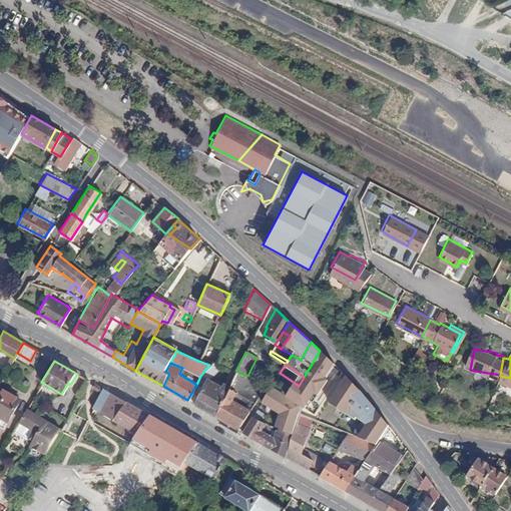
[(265,383),(247,376),(235,371),(233,375),(228,385),(214,416),(237,429),(265,383)]
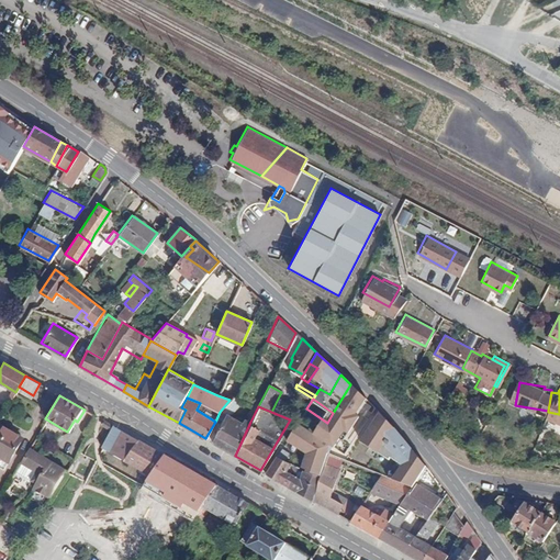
[(227,414),(212,443),(235,456),(250,422),(244,418),(243,422),(227,414)]
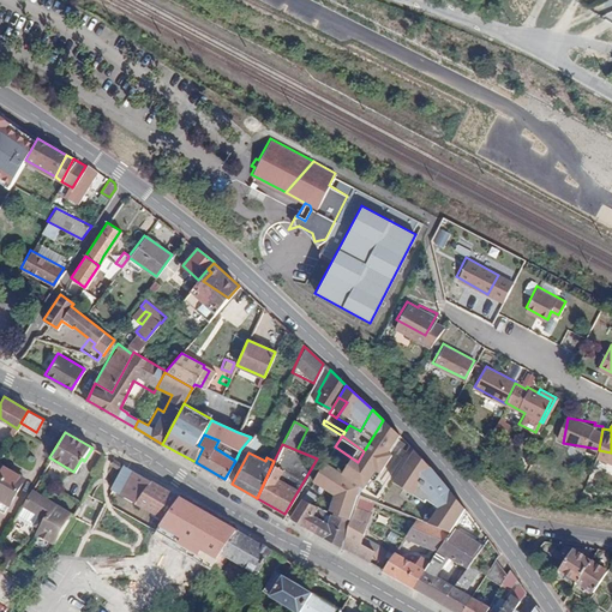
[(23,478),(0,463),(0,511),(3,513),(23,478)]
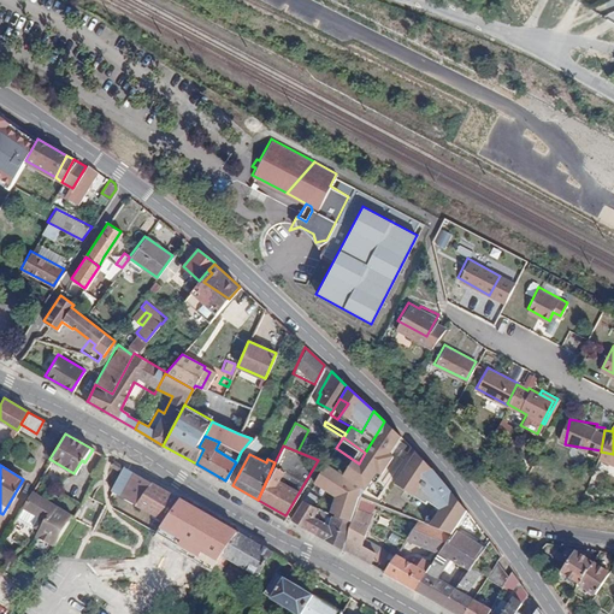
[(354,515),(359,496),(356,495),(341,488),(347,477),(324,465),(323,465),(301,501),(317,507),(325,493),(326,493),(330,485),(338,490),(331,517),(349,523),(352,514),(354,515)]
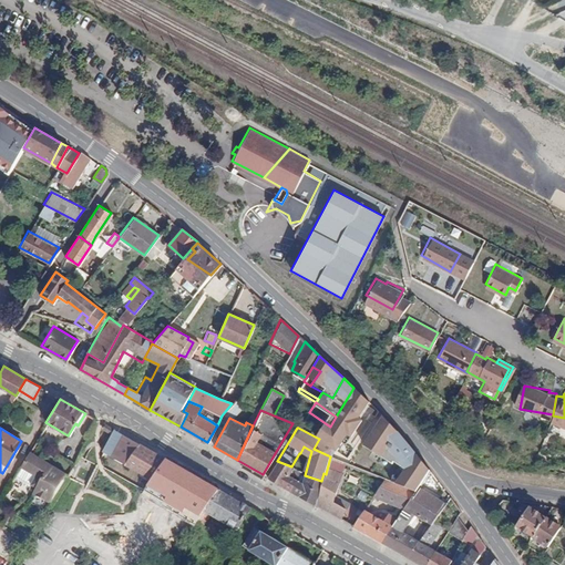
[(164,459),(112,429),(110,433),(102,450),(151,479),(164,459)]
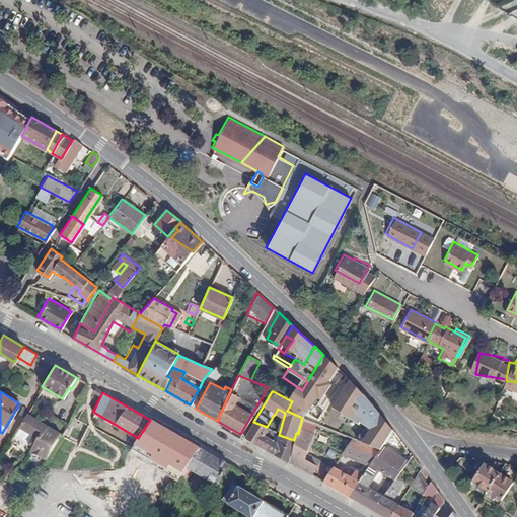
[(300,417),(302,418),(305,419),(309,410),(304,408),(300,417)]
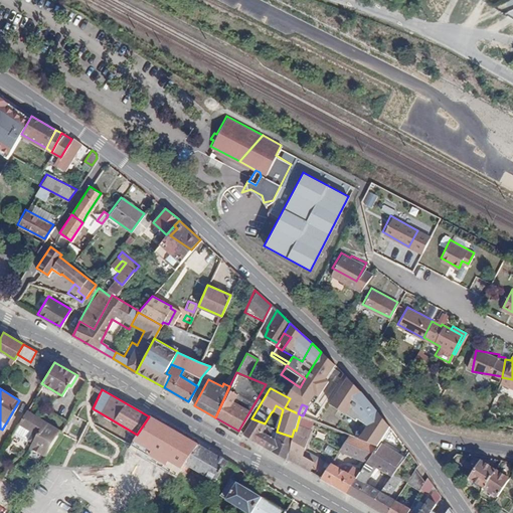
[(36,432),(28,446),(43,455),(59,431),(26,410),(19,421),(36,432)]
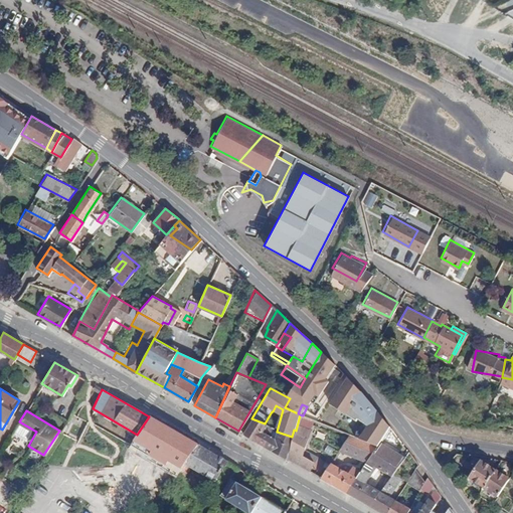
[(374,440),(379,442),(389,426),(382,418),(376,410),(363,420),(379,432),(374,440)]
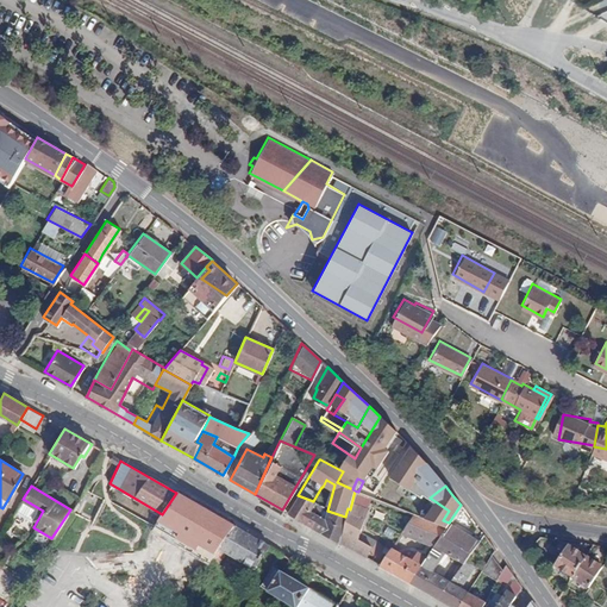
[(298,495),(288,513),(312,526),(320,514),(310,509),(314,501),(313,501),(298,495)]
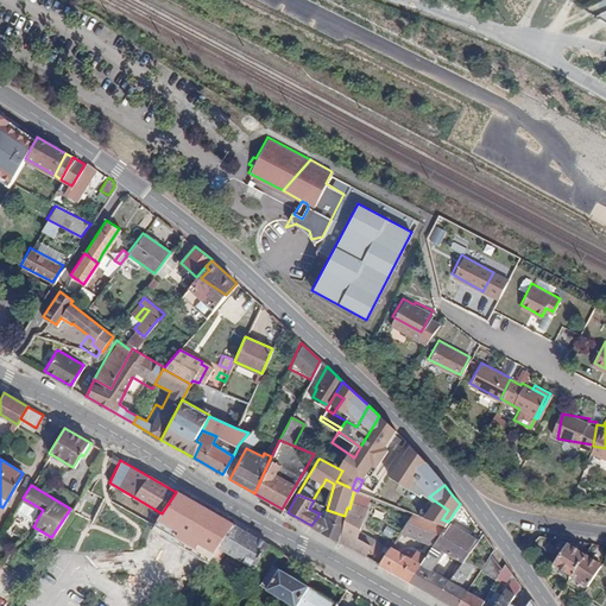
[(349,509),(347,507),(345,516),(339,541),(364,555),(367,550),(376,555),(382,544),(358,530),(364,512),(349,509)]
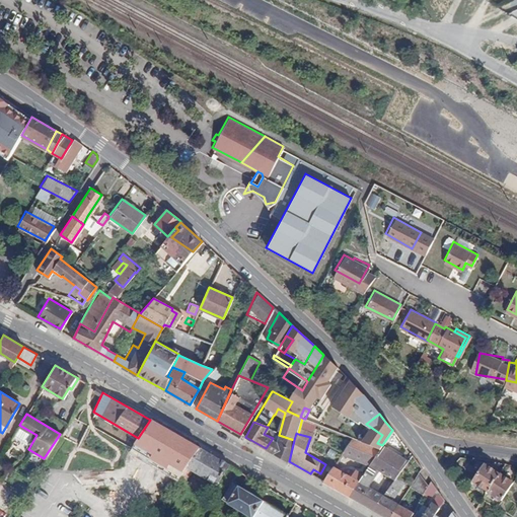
[(273,438),(266,448),(289,461),(294,440),(279,435),(277,440),(273,438)]
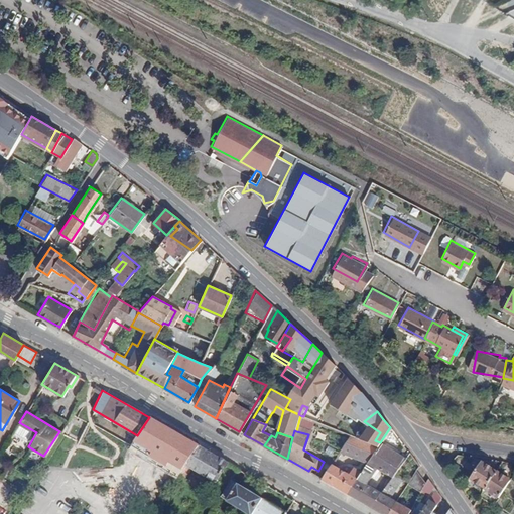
[(340,448),(369,460),(377,445),(350,434),(340,448)]
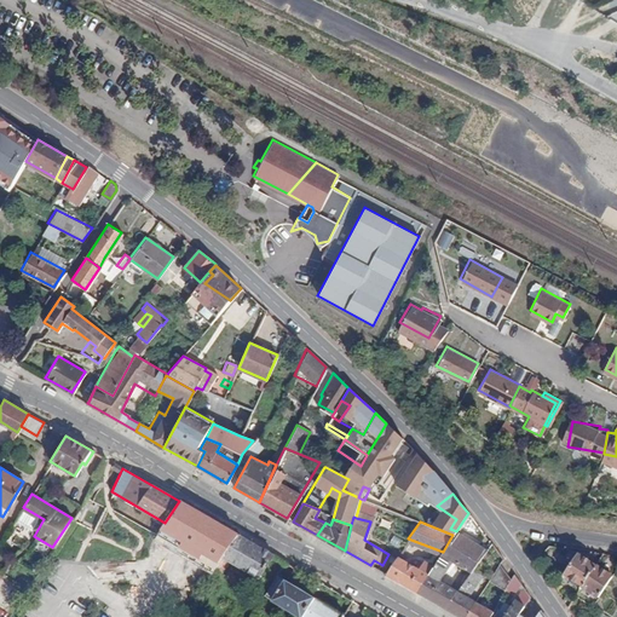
[(453,535),(443,552),(440,554),(451,560),(471,571),(474,568),(485,552),(455,532),(453,535)]
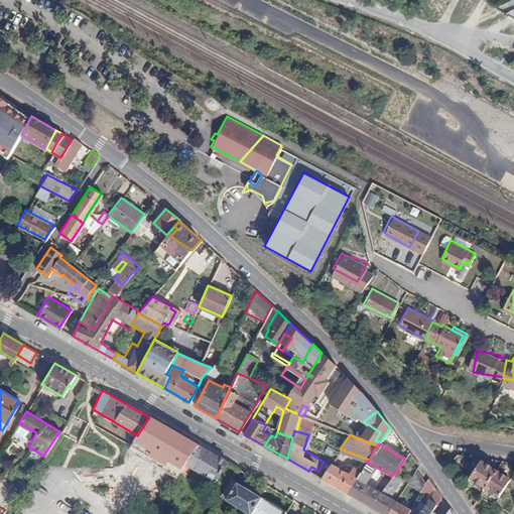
[(227,462),(198,444),(178,472),(184,476),(191,467),(216,480),(227,462)]
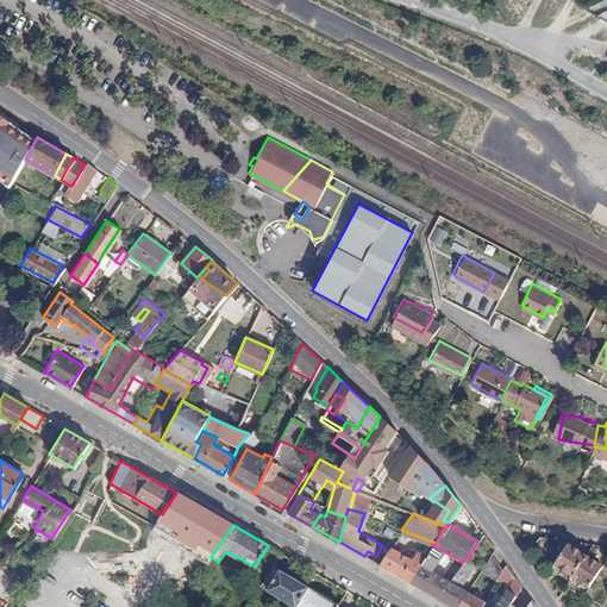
[(405,543),(401,551),(411,556),(414,549),(405,543)]
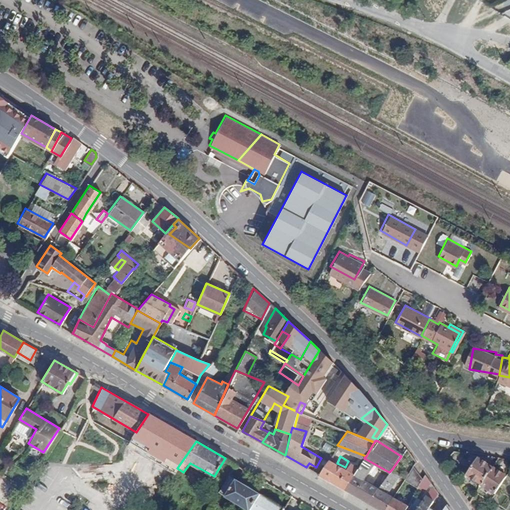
[(465,473),(480,483),(491,467),(476,457),(465,473)]
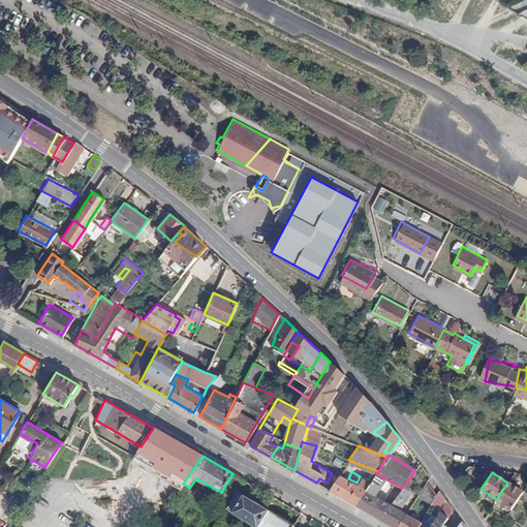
[(385,478),(376,473),(370,483),(355,505),(379,519),(390,504),(373,495),(385,478)]
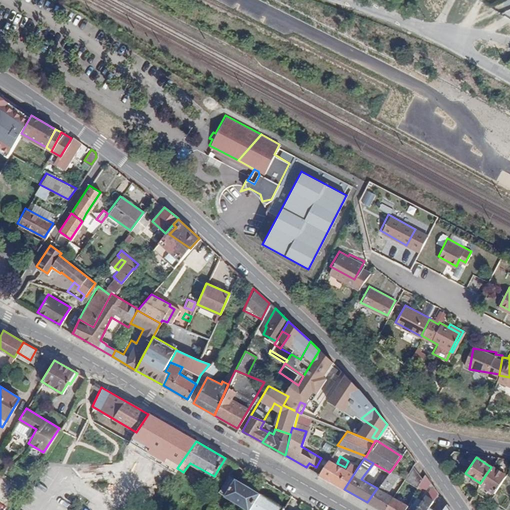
[(345,469),(328,459),(318,474),(344,489),(358,467),(349,462),(345,469)]
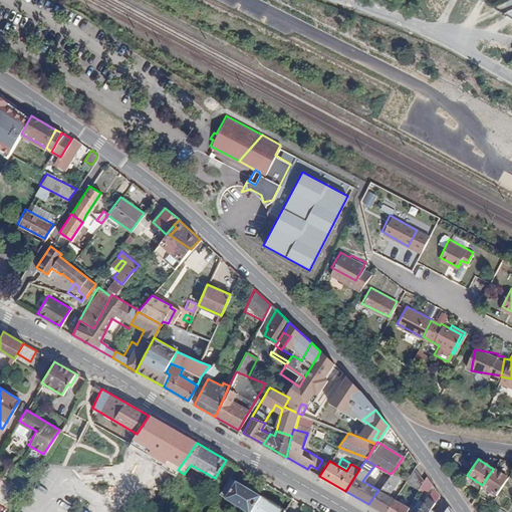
[(418,489),(420,486),(423,480),(414,467),(405,481),(418,489)]
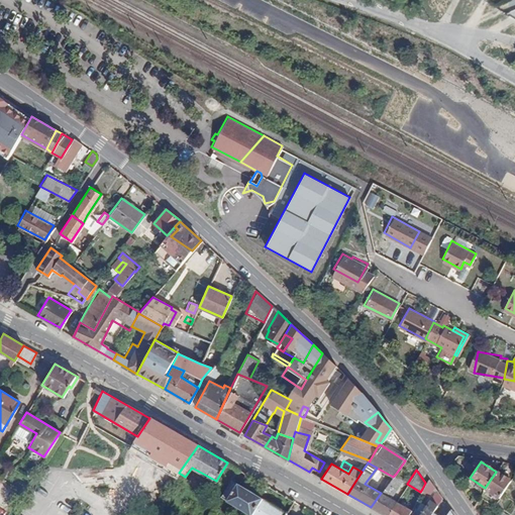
[(509,481),(496,472),(485,488),(498,497),(509,481)]
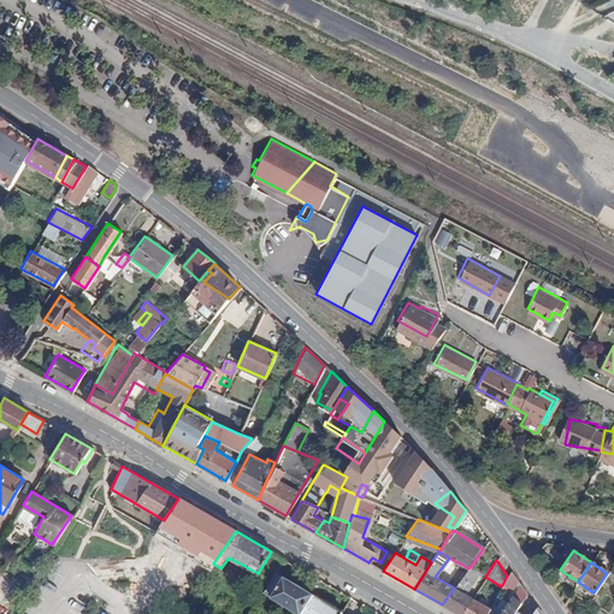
[(479,570),(472,565),(468,568),(454,588),(442,604),(458,613),(461,613),(472,598),(462,592),(479,570)]
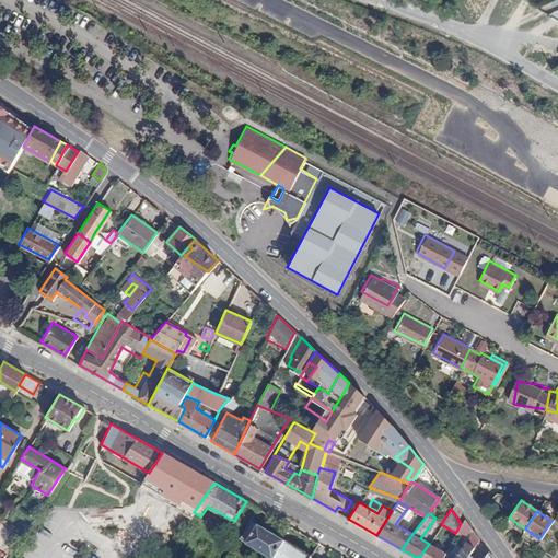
[(464,518),(461,523),(457,530),(465,534),(471,526),(464,518)]
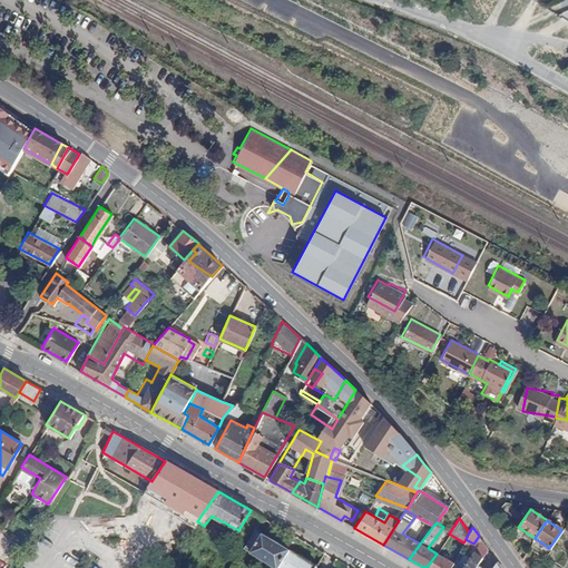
[(313,567),(314,567),(315,566),(254,529),(244,547),(277,567),(313,567)]
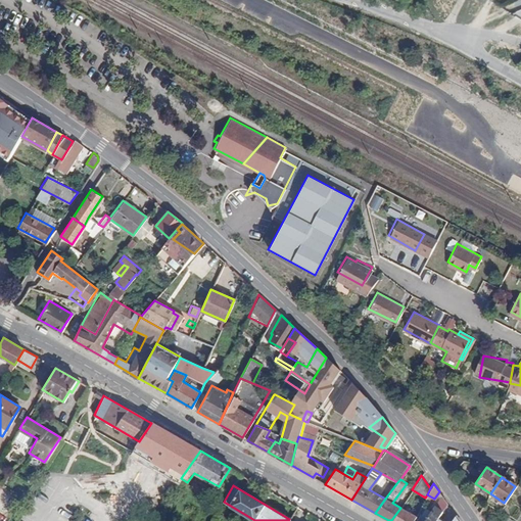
[(435,520),(439,516),(441,512),(434,507),(424,520),(415,520),(413,520),(412,520),(435,520)]
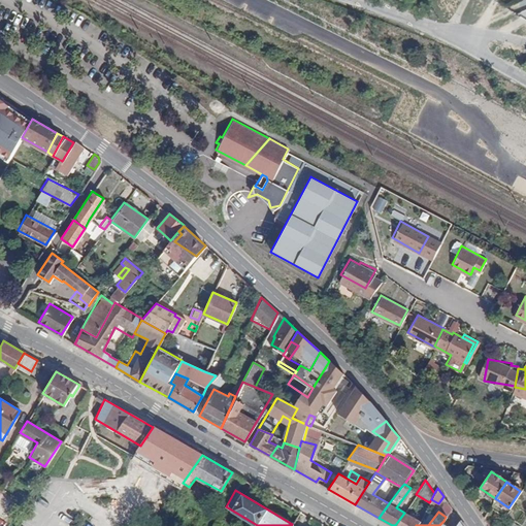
[(404,513),(395,525),(416,525),(417,525),(419,521),(404,513)]
